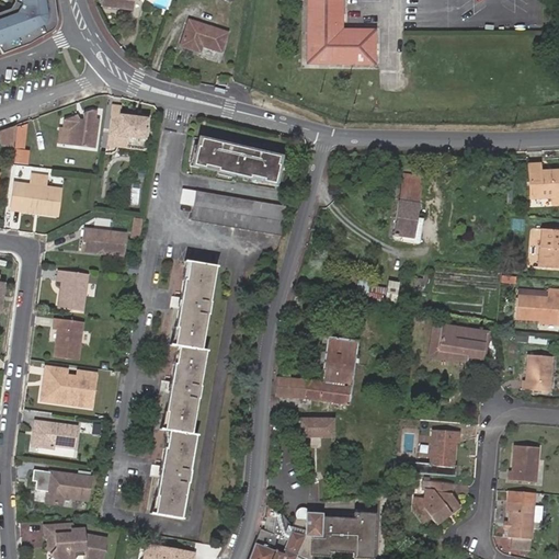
[(13,0),(14,2),(10,9),(0,12),(0,50),(1,53),(33,41),(49,33),(55,26),(57,15),(54,0),(13,0)]
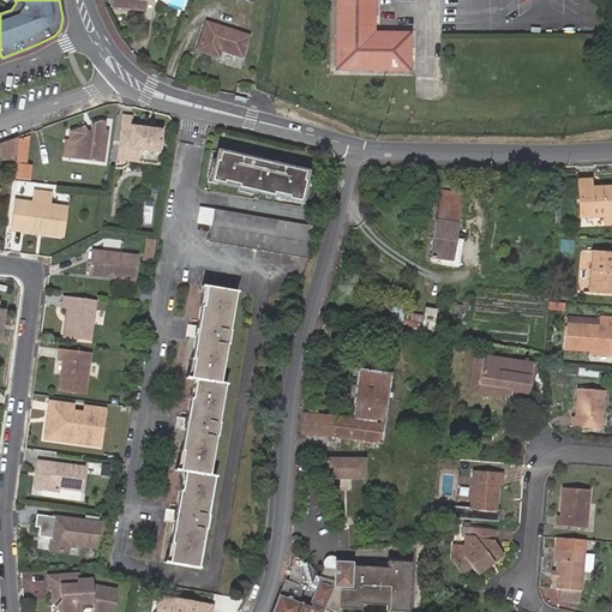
[(112,0),(111,5),(145,10),(147,0),(112,0)]
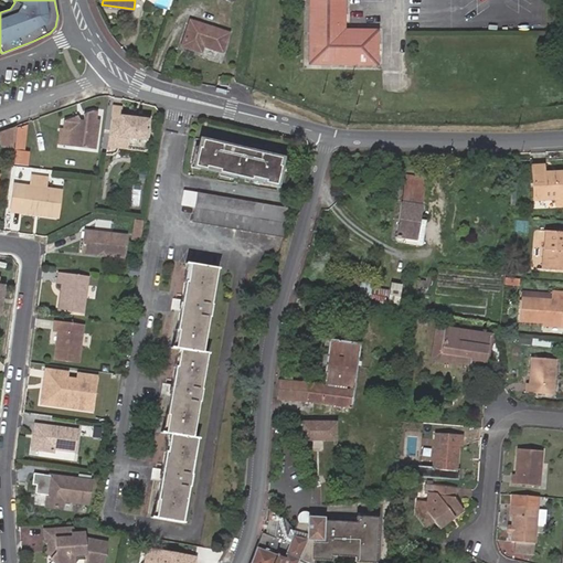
[(311,0),(310,61),(372,62),(378,62),(379,29),(346,27),(346,0),(311,0)]
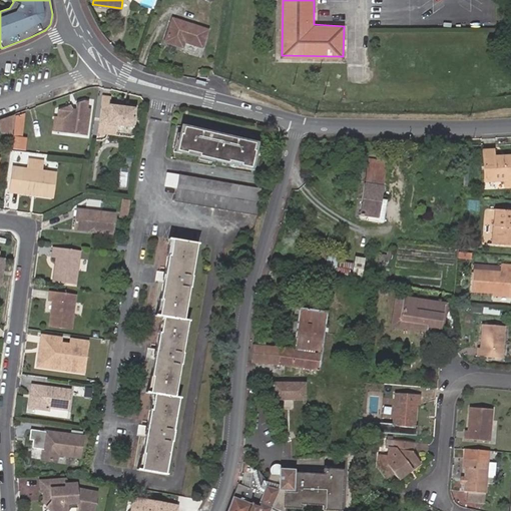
[(208,27),(173,16),(165,38),(182,45),(184,38),(202,44),(208,27)]
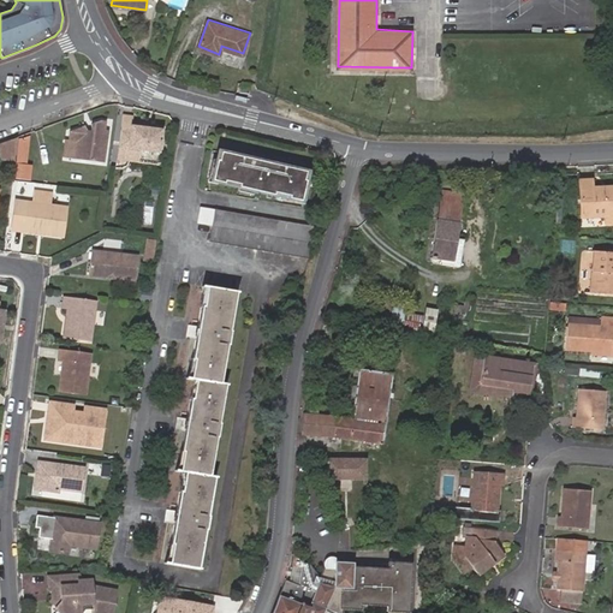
[(249,90),(250,83),(250,79),(239,78),(238,89),(249,90)]
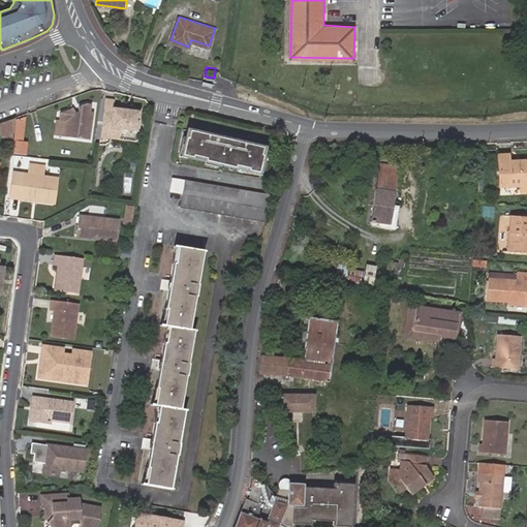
[(65,135),(91,140),(93,129),(91,129),(92,122),(94,123),(95,116),(96,111),(92,111),(93,103),(90,102),(80,105),(79,112),(75,111),(73,107),(61,111),(60,118),(68,119),(65,135)]
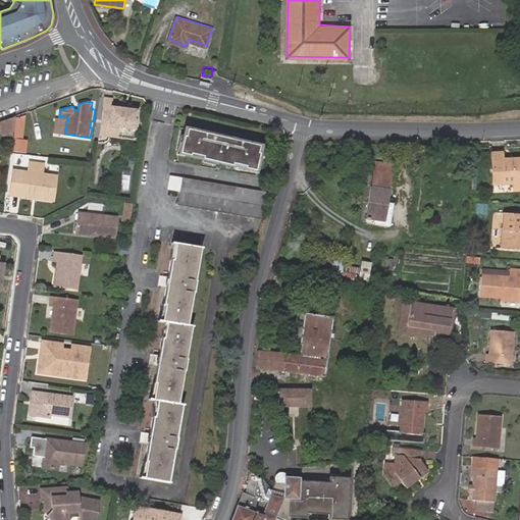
[(141,107),(114,103),(113,108),(106,107),(104,122),(139,126),(141,107)]
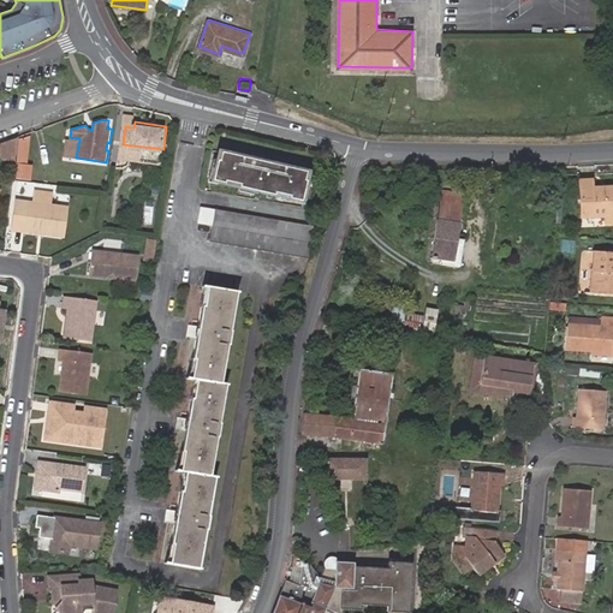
[(21,137),(7,136),(5,156),(18,158),(21,137)]
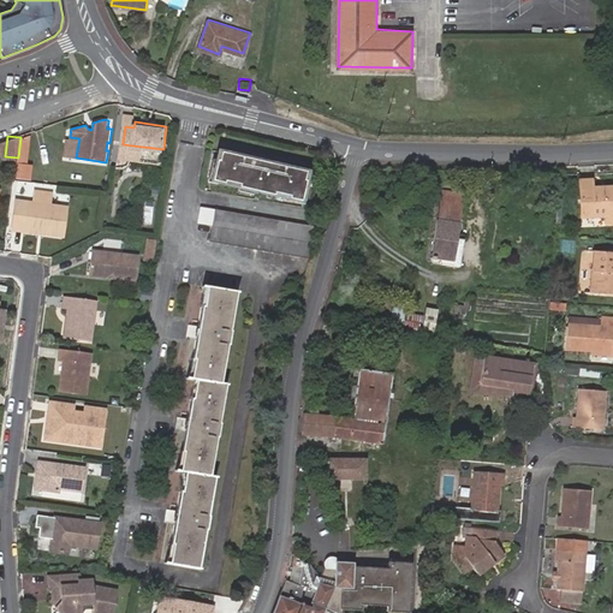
[(283,156),(254,149),(251,158),(266,161),(280,165),(283,156)]
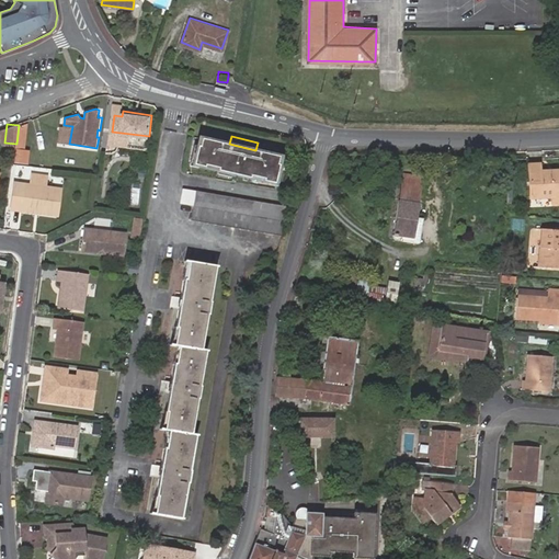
[(201,145),(196,163),(207,167),(207,163),(221,167),(220,170),(252,177),(253,174),(266,178),(265,180),(276,183),(281,164),(280,164),(281,156),(255,150),(242,147),(229,144),(204,138),(203,146),(201,145)]
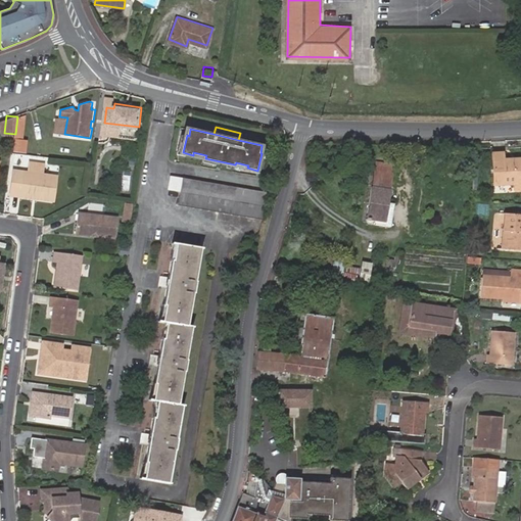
[(498,180),(518,181),(518,190),(520,190),(520,159),(509,159),(509,150),(499,150),(498,180)]
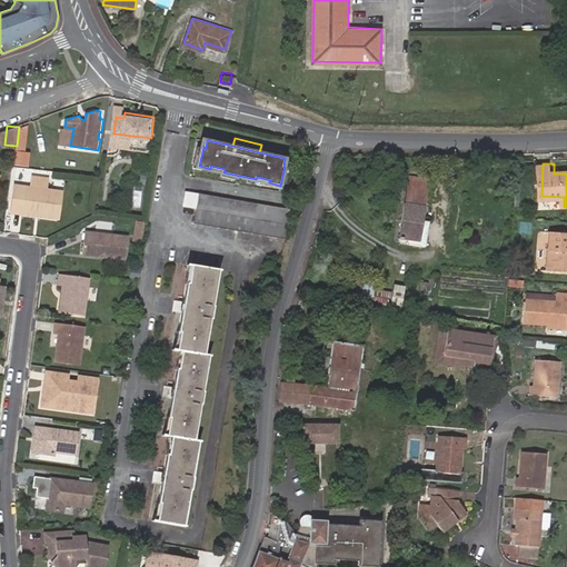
[(408,200),(427,206),(434,179),(415,175),(408,200)]
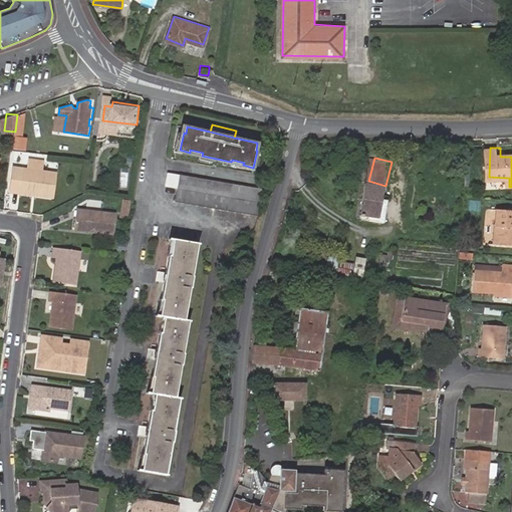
[(57,173),(14,167),(12,188),(36,191),(36,195),(54,197),(57,173)]
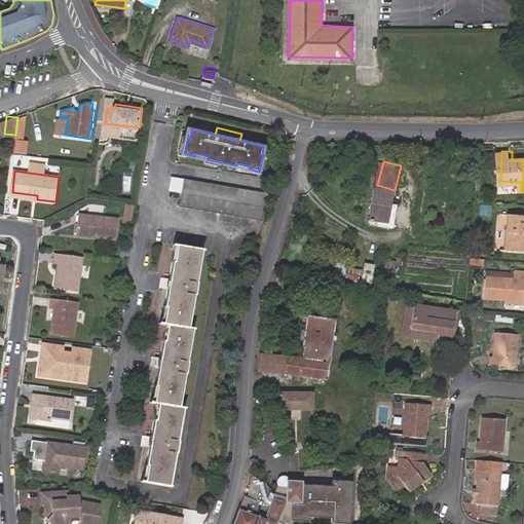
[(187,179),(183,207),(265,221),(269,193),(187,179)]
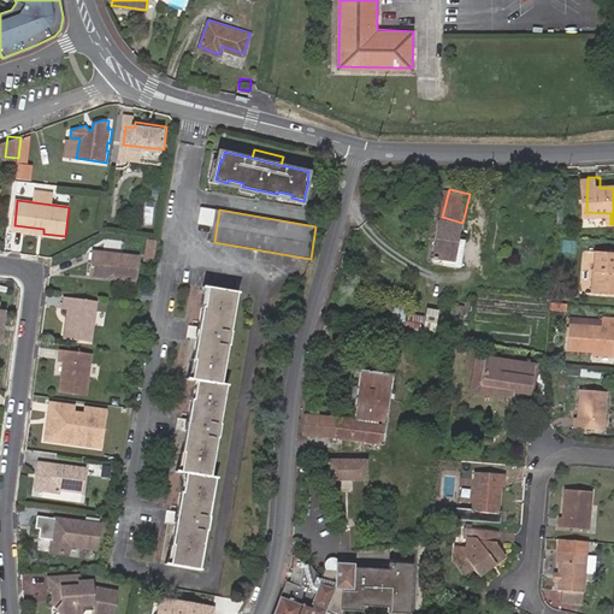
[(465,223),(462,223),(442,217),(441,217),(431,257),(454,263),(459,243),(465,223)]
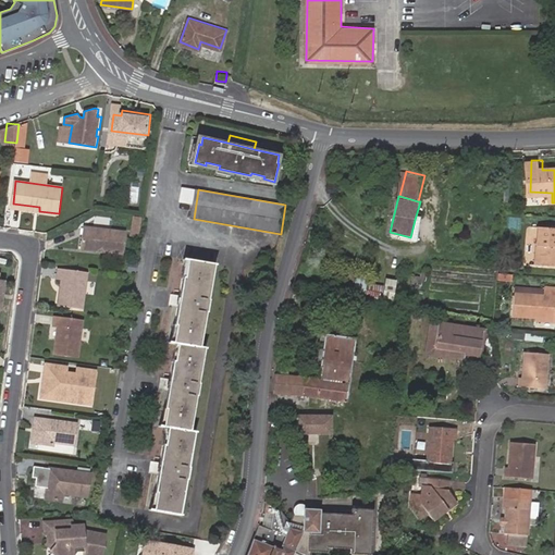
[(419,221),(415,220),(410,237),(415,238),(419,221)]
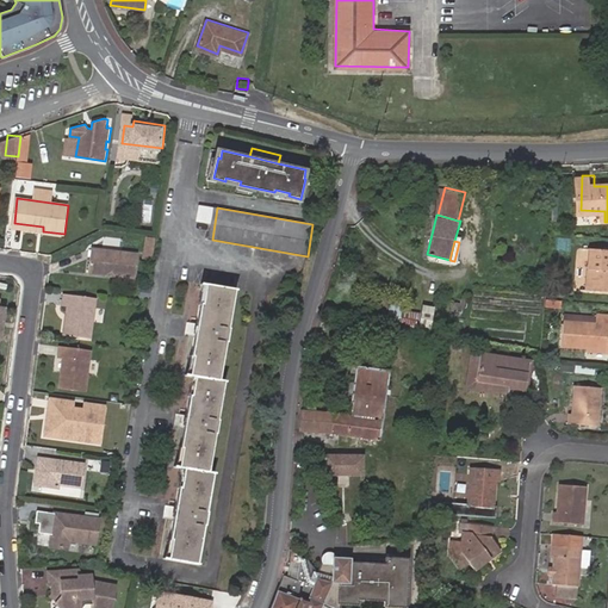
[(147,243),(147,256),(155,258),(156,243),(147,243)]
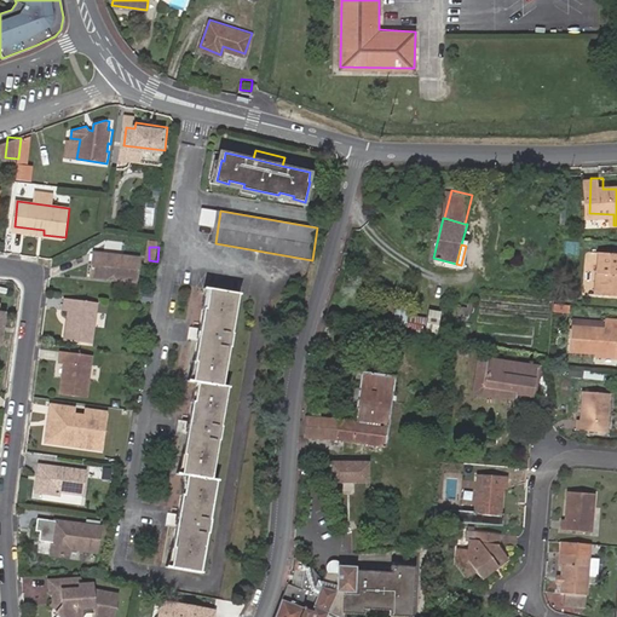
[(140,257),(94,251),(91,277),(138,283),(140,257)]
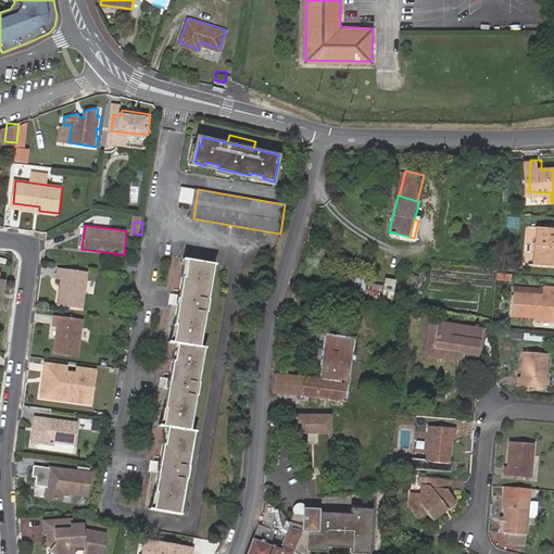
[(553,229),(545,229),(543,267),(553,268),(553,229)]
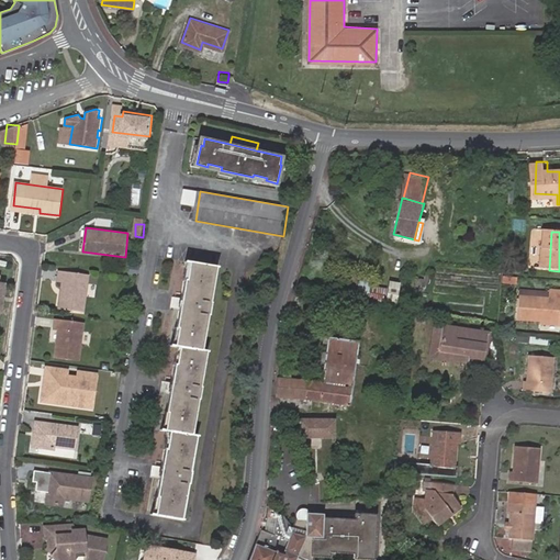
[(414,239),(393,234),(392,241),(412,246),(414,239)]
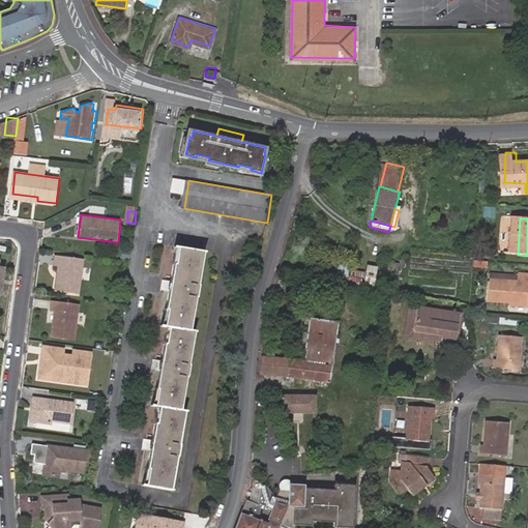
[(162,405),(146,484),(174,488),(189,409),(182,408),(198,329),(192,327),(207,250),(179,244),(164,322),(171,324),(154,403),(162,405)]
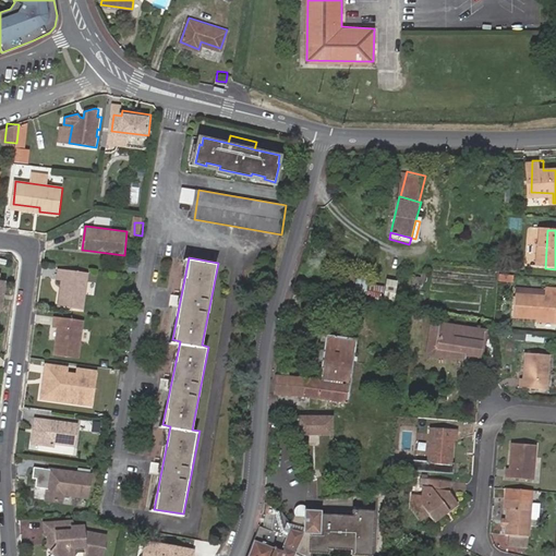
[(86,309),(92,273),(63,268),(61,279),(65,280),(62,305),(86,309)]
